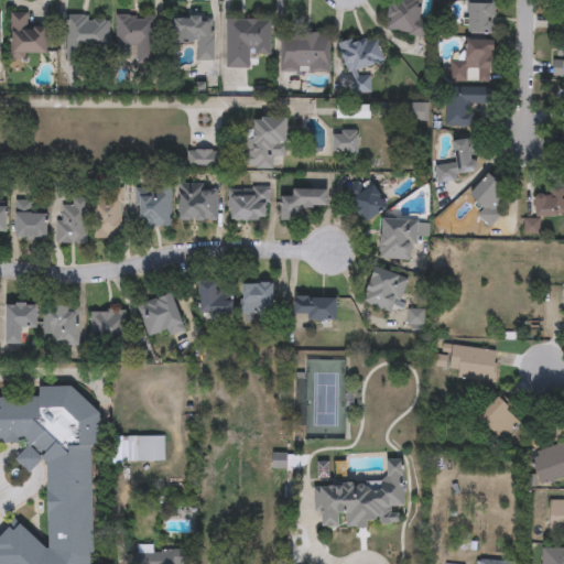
[(422,0),(422,21),(432,21),(432,34),(388,33),(388,0),(422,0)]
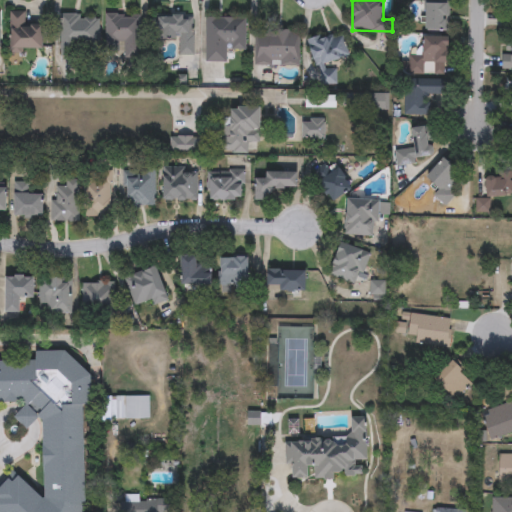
[(425,3),(448,3),(448,30),(425,30),(425,3)]
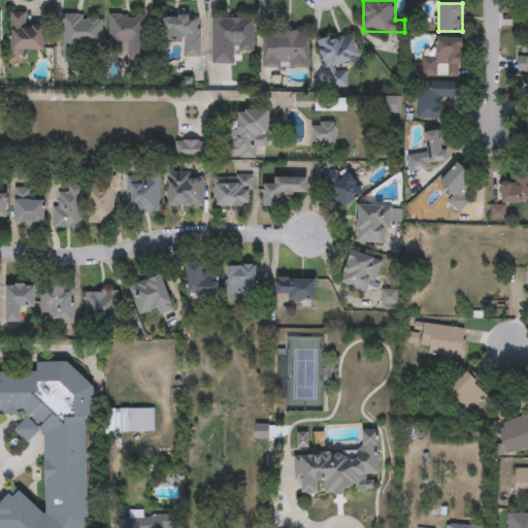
[(44,51),(10,51),(10,13),(26,13),(26,25),(44,25),(44,51)]
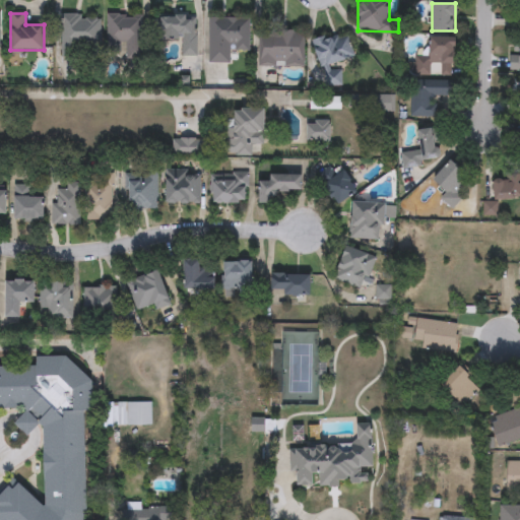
[(61,57),(61,15),(100,15),(100,57),(61,57)]
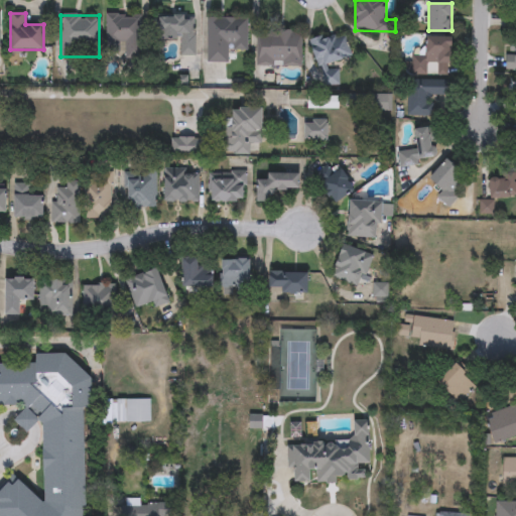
[(124,59),(124,46),(107,46),(107,15),(141,15),(141,59),(124,59)]
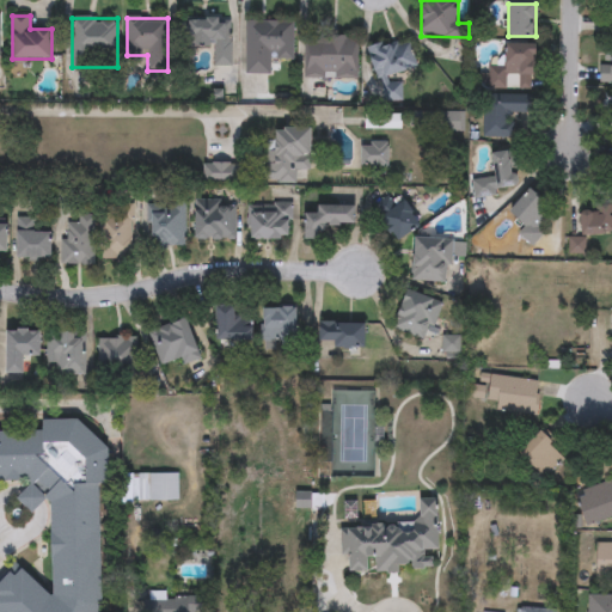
[(231,19),(231,66),(213,67),(213,48),(187,48),(187,20),(231,19)]
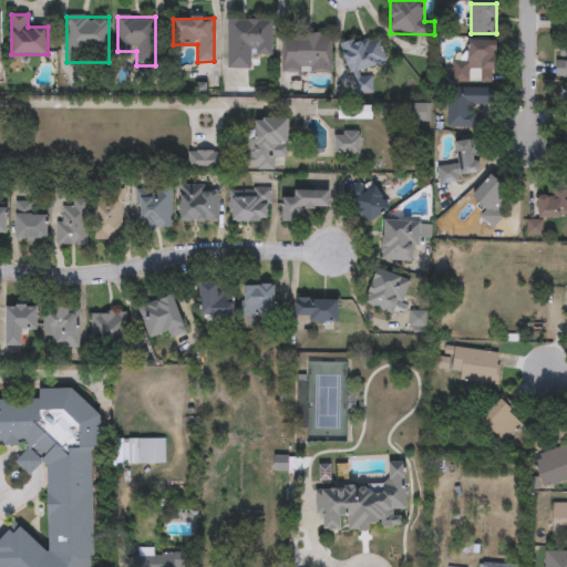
[(271,57),(251,55),(250,69),(227,69),(228,19),(271,19),(271,57)]
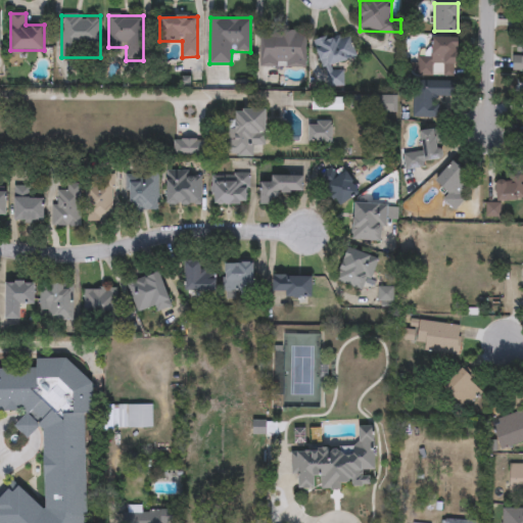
[(303,68),(259,67),(260,31),(304,32),(303,68)]
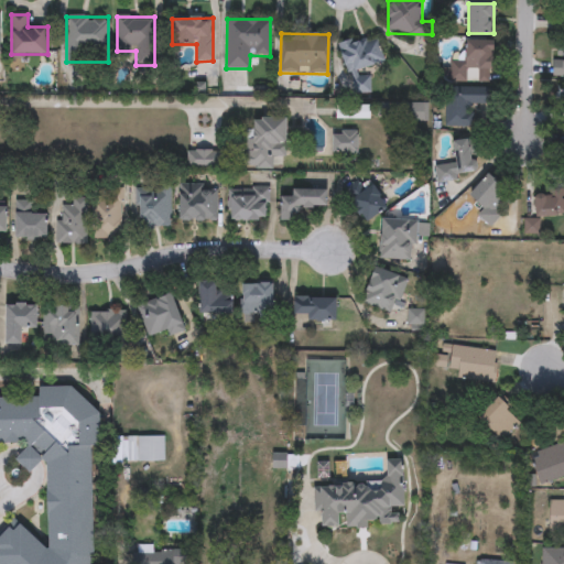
[(338,45),(376,35),(383,64),(346,74),(338,45)]
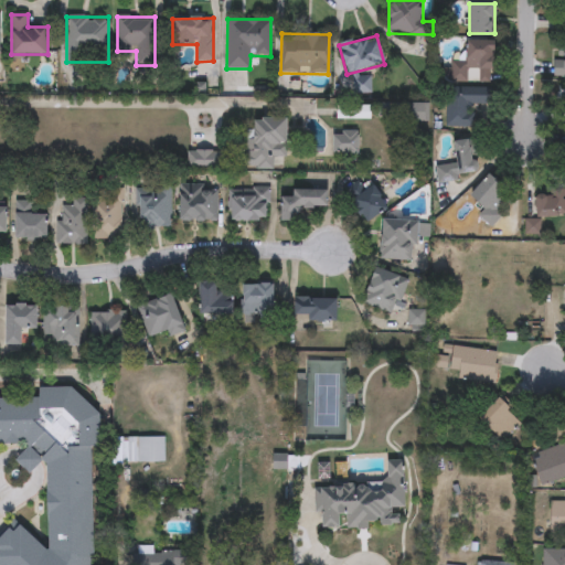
[(450,62),(467,62),(467,41),(493,42),(493,83),(450,83),(450,62)]
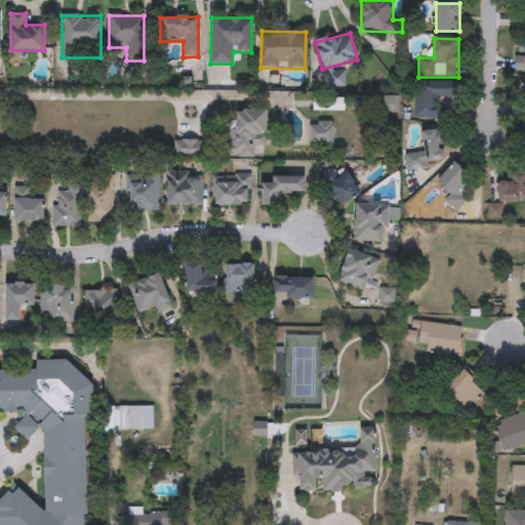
[(342,87),(327,87),(327,73),(342,73),(342,87)]
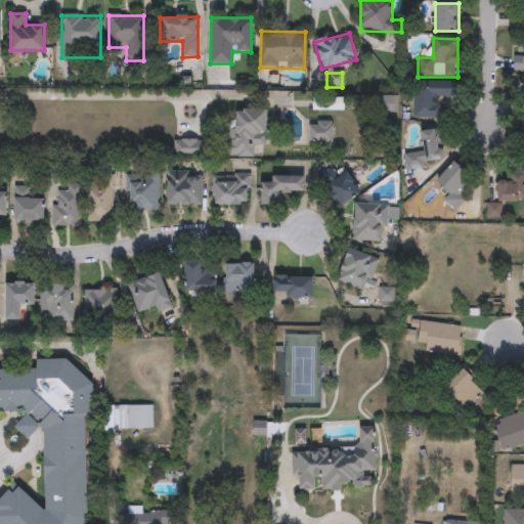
[(457,97),(434,97),(434,117),(413,117),(413,82),(459,82),(457,97)]
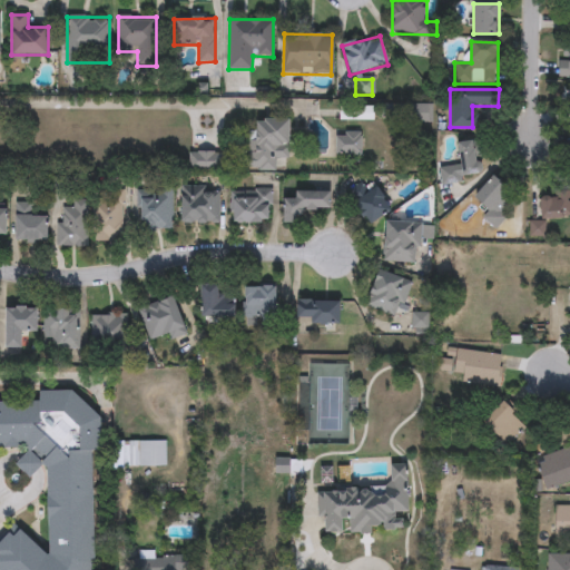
[(248,170),(248,131),(257,131),(257,120),(292,121),(291,159),(276,159),(276,170),(248,170)]
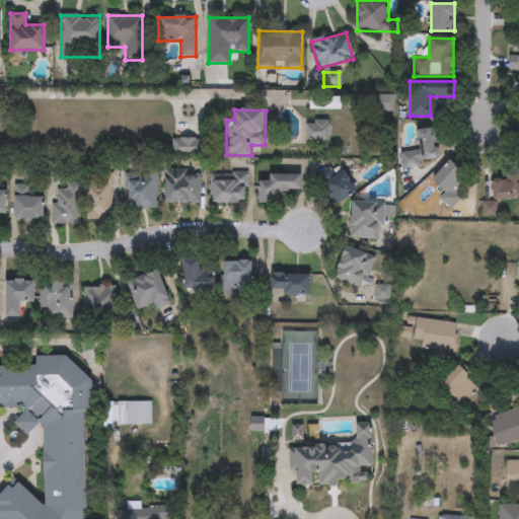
[(328,142),(306,142),(306,120),(328,120),(328,142)]
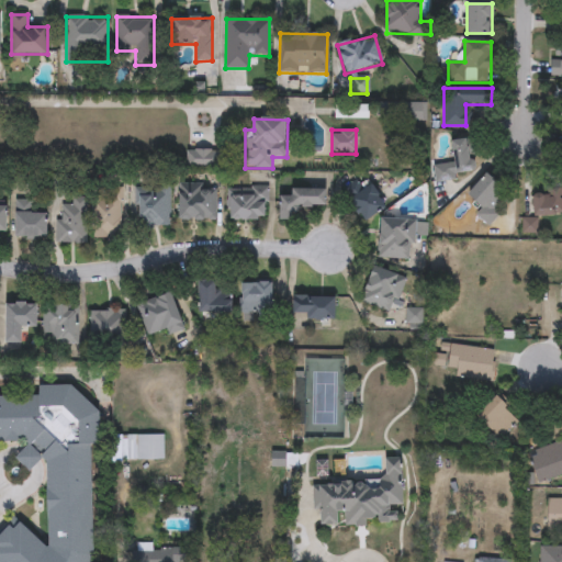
[(454,138),(475,138),(474,172),(453,172),(454,138)]
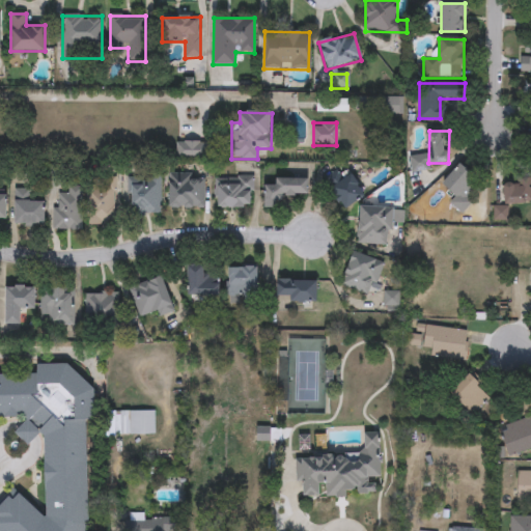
[(205,159),(177,159),(177,144),(205,144),(205,159)]
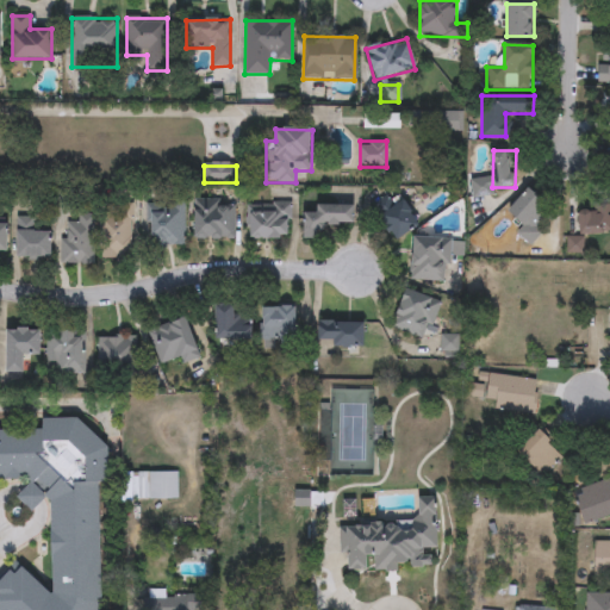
[(537,226),(542,232),(528,246),(516,232),(523,225),(509,210),(530,190),(552,212),(537,226)]
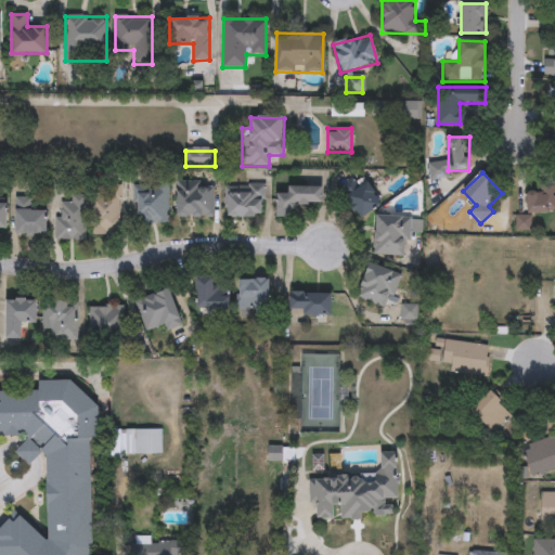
[(365,181),(383,201),(363,218),(338,190),(351,178),(359,186),(365,181)]
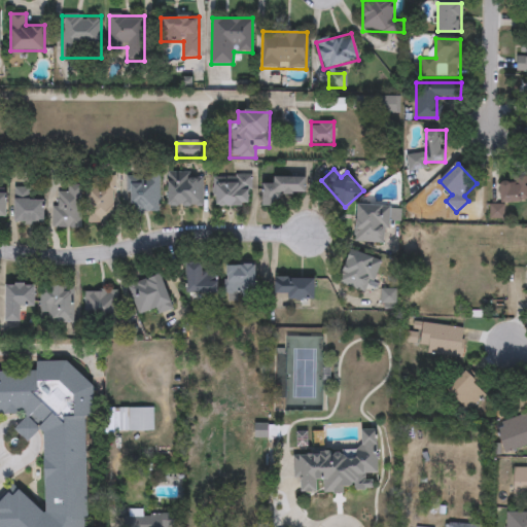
[(526,173),(526,202),(499,202),(499,179),(512,179),(512,173),(526,173)]
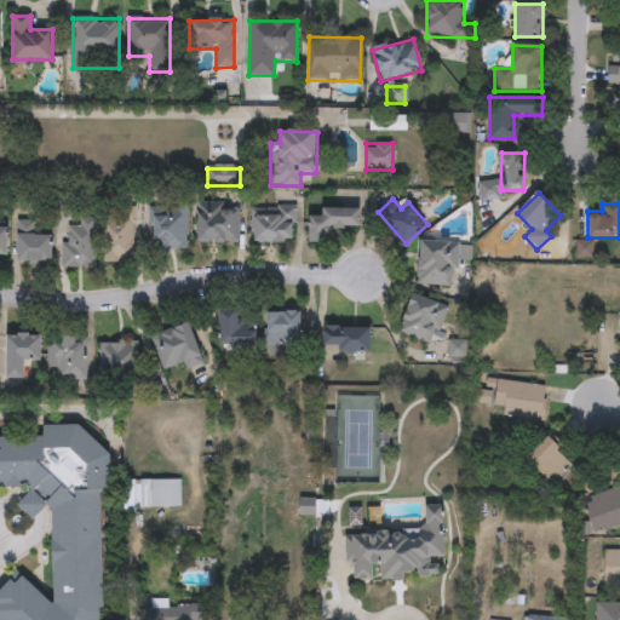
[(252,207),(294,207),(294,244),(252,244),(252,207)]
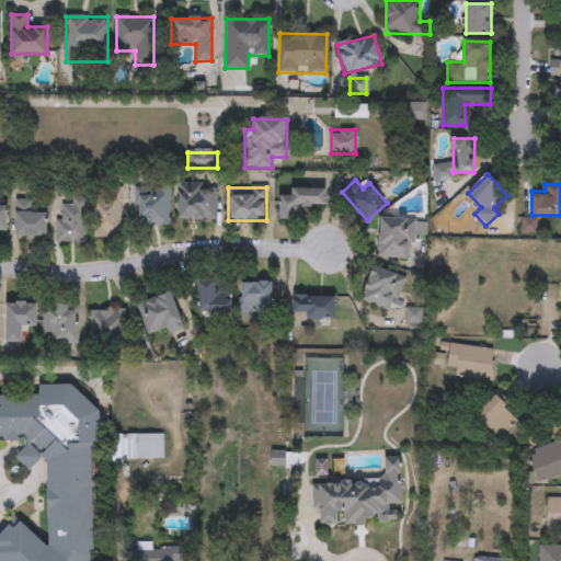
[(95,238),(95,189),(119,189),(119,238),(95,238)]
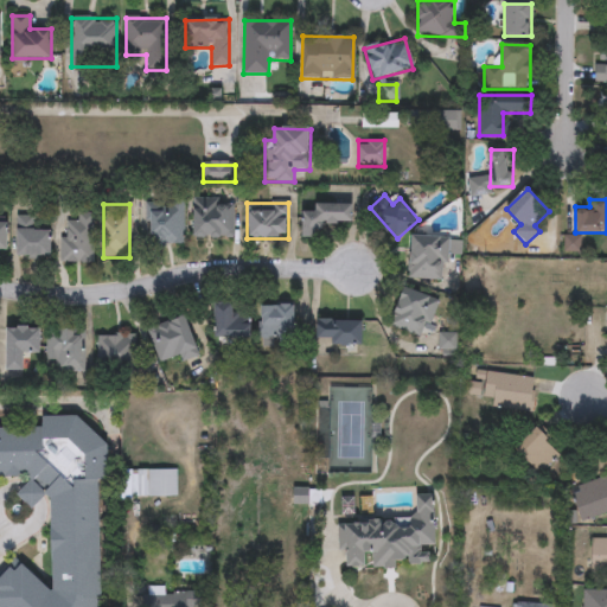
[(353,204),(353,224),(319,224),(319,238),(304,238),(304,213),(315,213),(315,204),(353,204)]
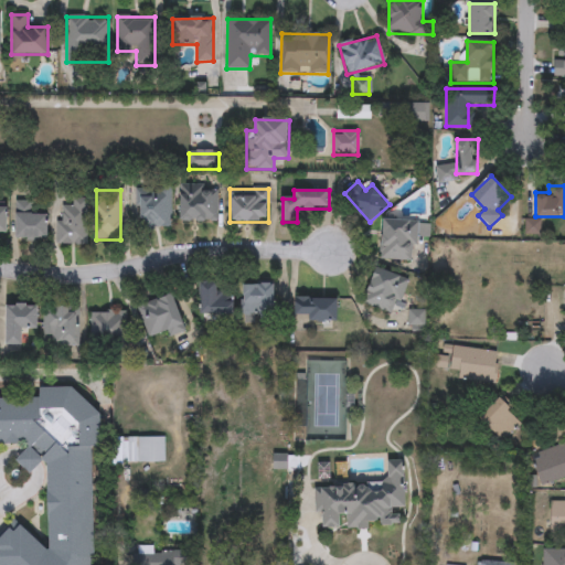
[(170,227),(138,227),(138,191),(171,192),(170,227)]
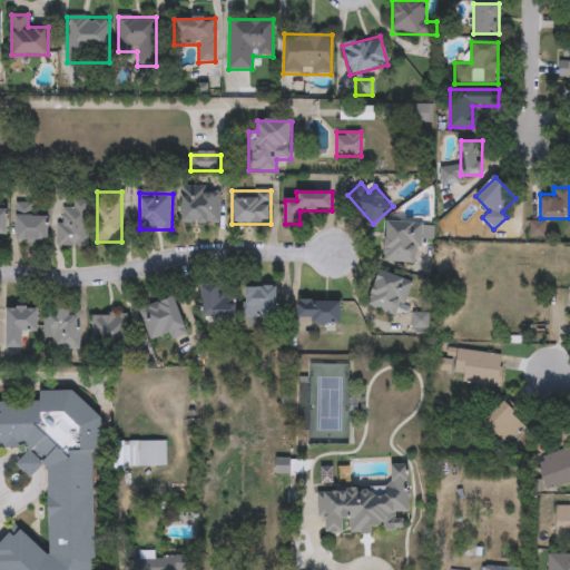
[(219,193),(219,224),(182,224),(182,193),(219,193)]
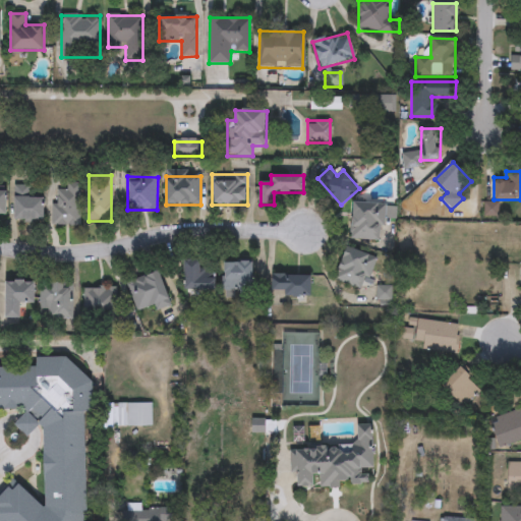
[(78,225),(53,225),(53,189),(64,189),(64,182),(78,182),(78,225)]
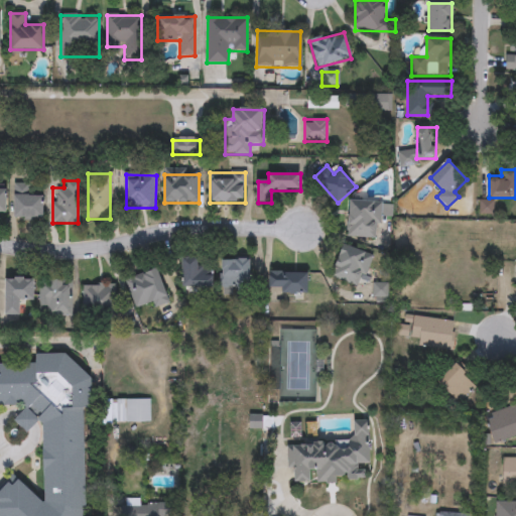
[(14,184),(29,184),(29,197),(42,197),(42,219),(14,219),(14,184)]
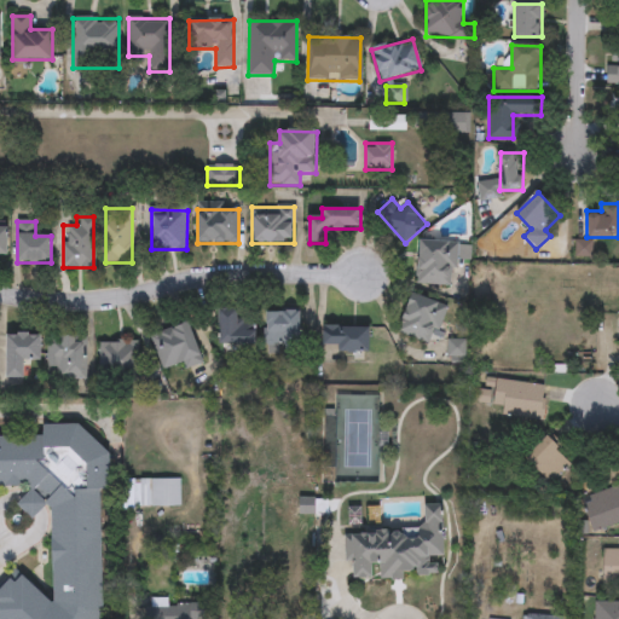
[(418,285),(420,238),(455,239),(453,287),(418,285)]
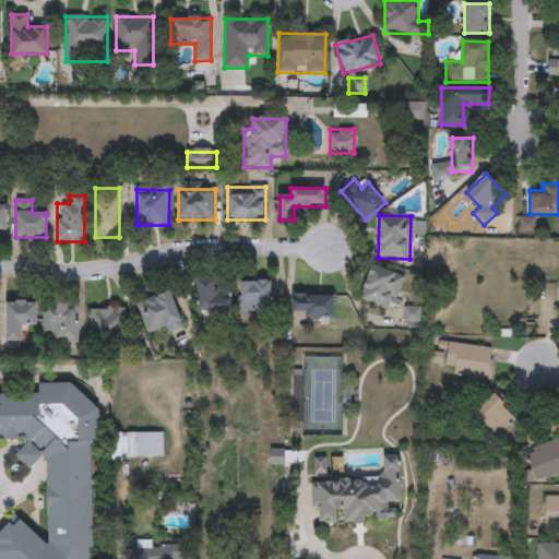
[(359,300),(371,266),(403,277),(391,311),(359,300)]
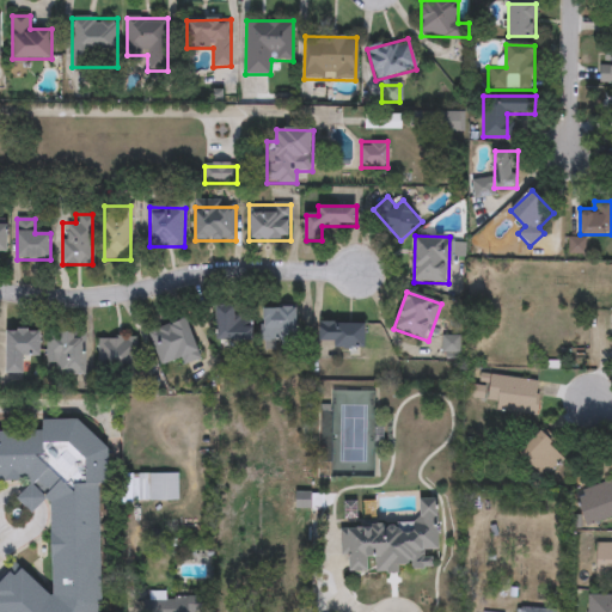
[(252,341),(216,341),(216,306),(236,306),(236,322),(252,322),(252,341)]
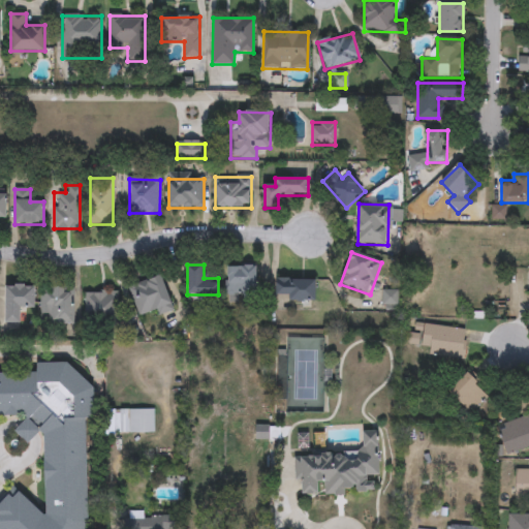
[(239,304),(227,304),(227,267),(257,267),(257,294),(239,294),(239,304)]
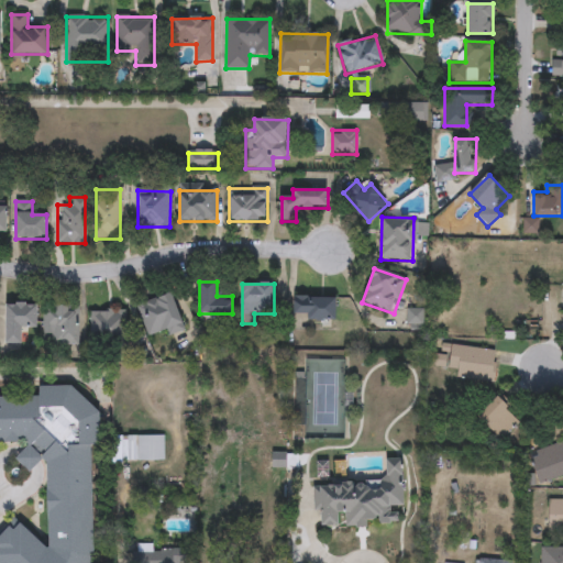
[(184,330),(150,341),(138,305),(173,295),(184,330)]
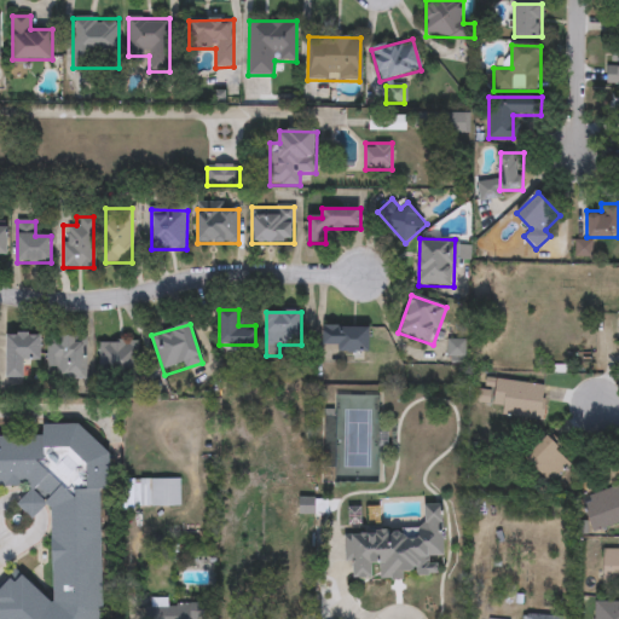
[(370,328),(370,353),(323,353),(323,328),(370,328)]
